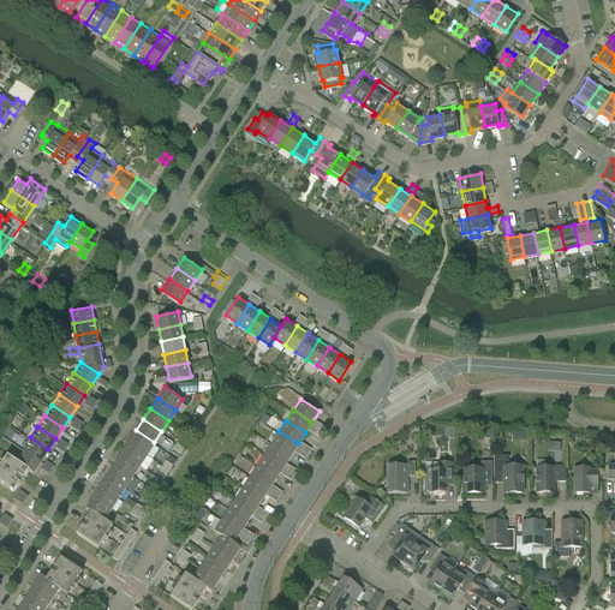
[(136,430),(129,441),(148,453),(154,442),(136,430)]
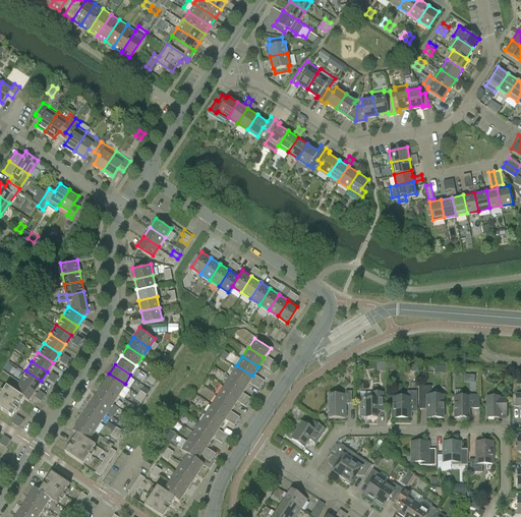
[(236,365),(230,375),(246,385),(252,376),(236,365)]
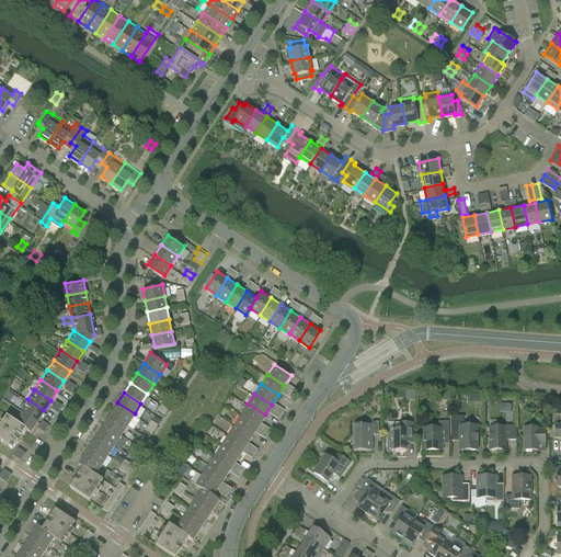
[(37,420),(44,410),(27,399),(21,409),(37,420)]
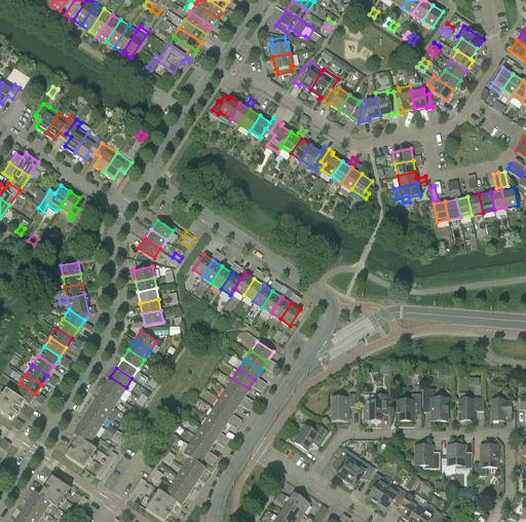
[(120,397),(126,387),(110,377),(104,385),(120,397)]
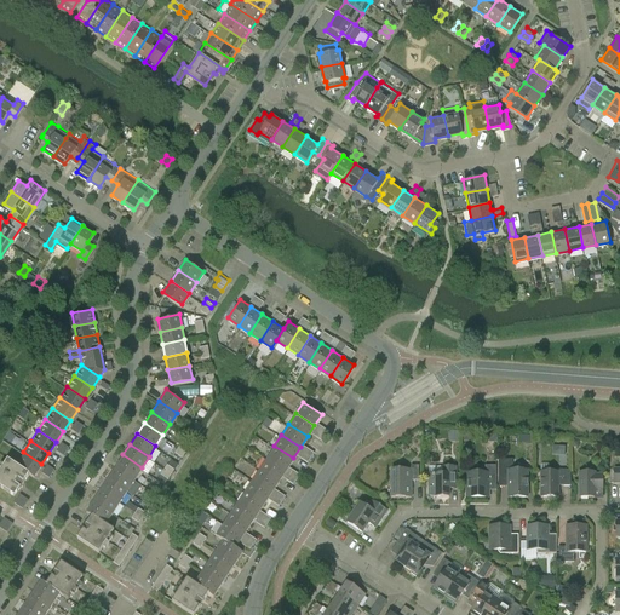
[(274,446),(267,457),(286,469),(293,458),(274,446)]
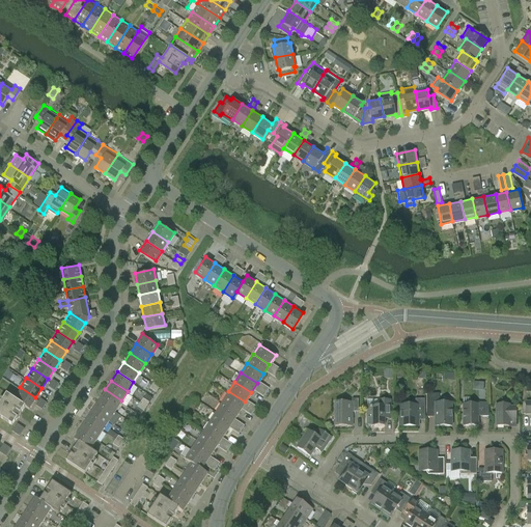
[(25,404),(29,407),(35,397),(20,387),(15,396),(14,396),(25,404)]
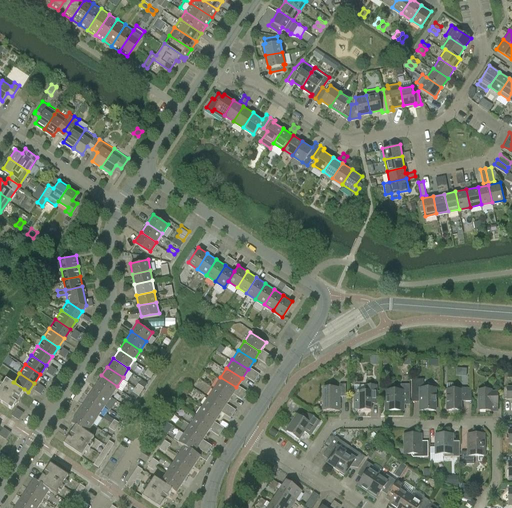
[(101,375),(95,384),(111,395),(117,386),(101,375)]
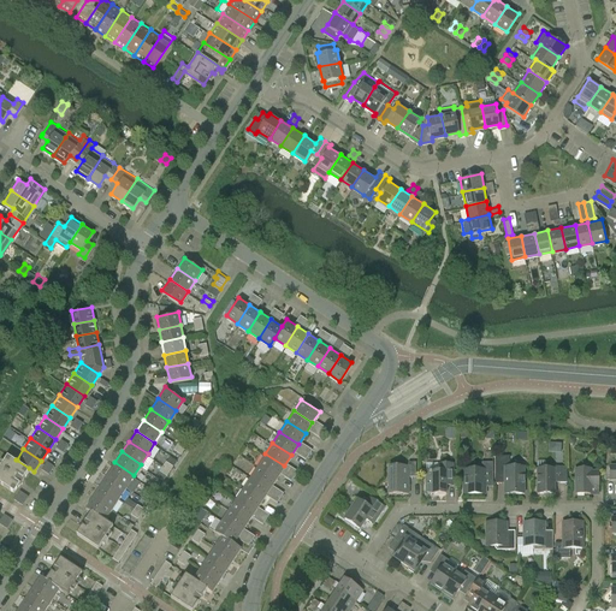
[(496,468),(504,468),(504,491),(523,490),(523,463),(509,463),(509,452),(495,452),(495,470),(496,470),(496,468)]
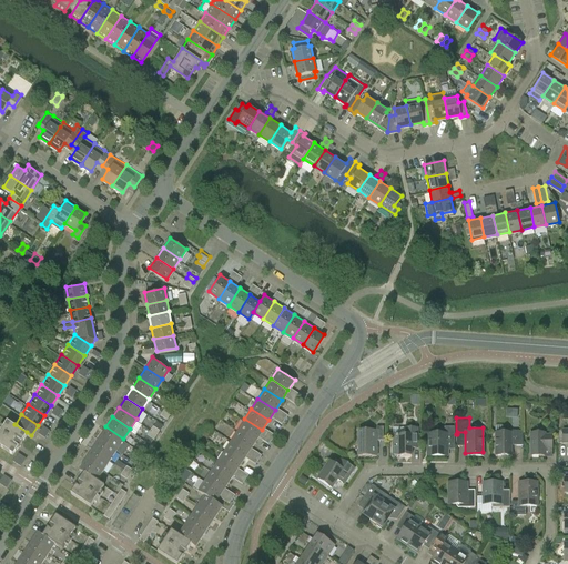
[(0,443),(13,452),(27,432),(14,424),(16,424),(7,419),(0,427),(0,443)]
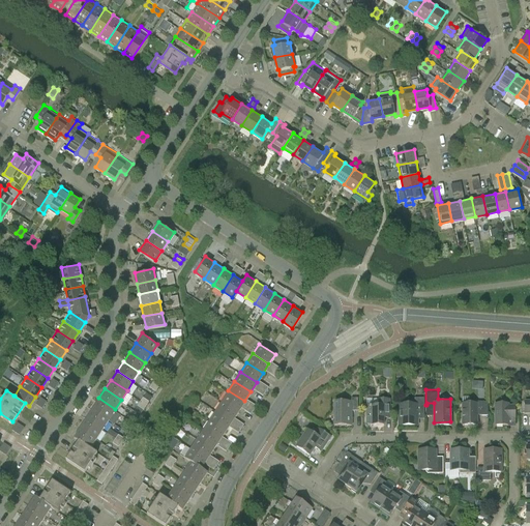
[(228,390),(222,400),(238,410),(244,401),(228,390)]
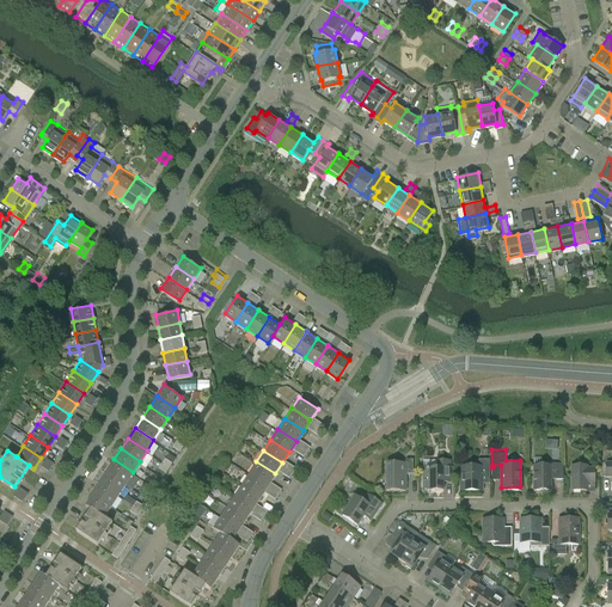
[(405,488),(405,471),(414,471),(414,455),(405,455),(405,459),(386,459),(386,488),(405,488)]
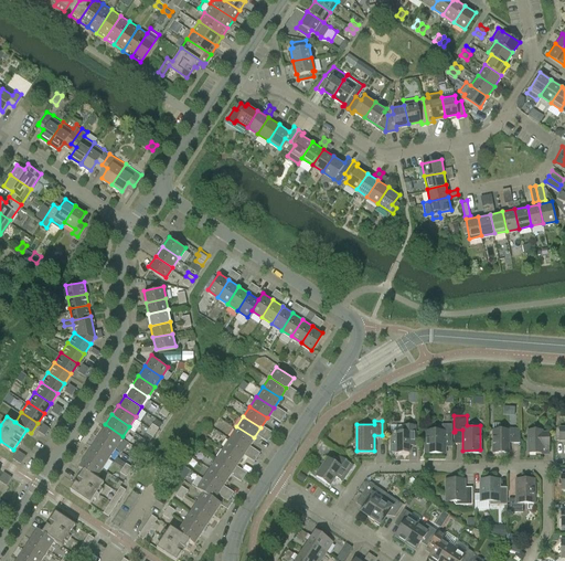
[(425,436),(425,442),(426,443),(426,450),(425,450),(425,451),(445,451),(445,450),(444,450),(444,442),(446,441),(452,441),(452,421),(441,421),(441,424),(435,424),(434,426),(434,427),(425,427),(425,429),(426,429),(426,435),(425,436)]
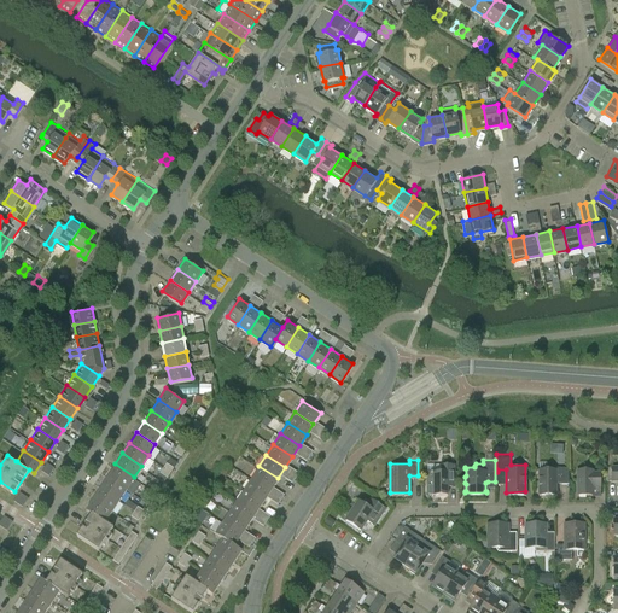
[(427,470),(427,492),(447,492),(447,478),(454,478),(454,461),(442,461),(442,470),(427,470)]
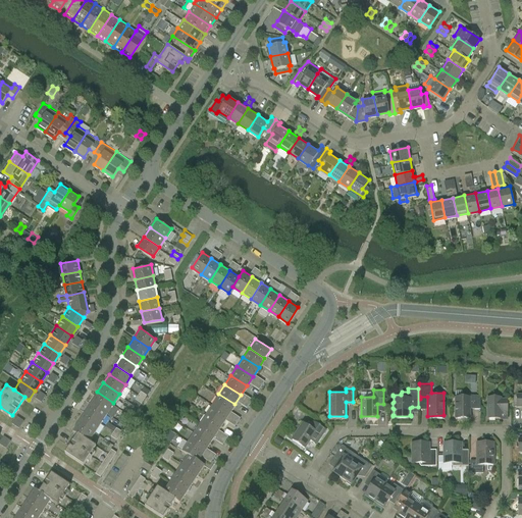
[(107,412),(113,403),(97,392),(91,401),(107,412)]
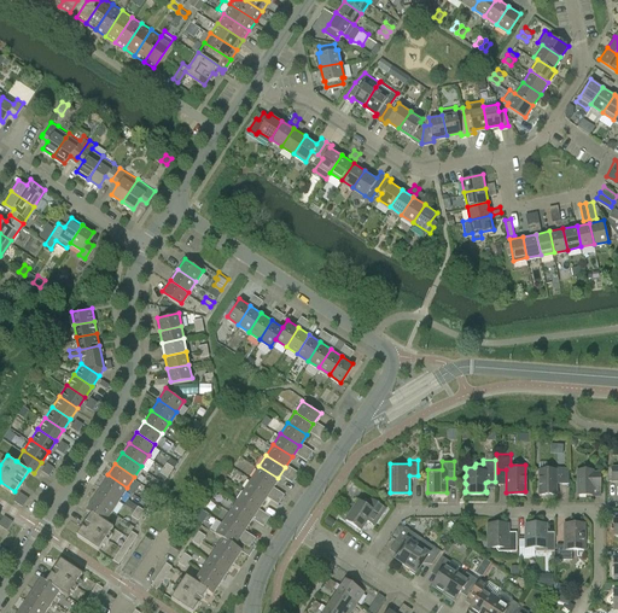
[(163,465),(156,476),(163,479),(170,470),(163,465)]
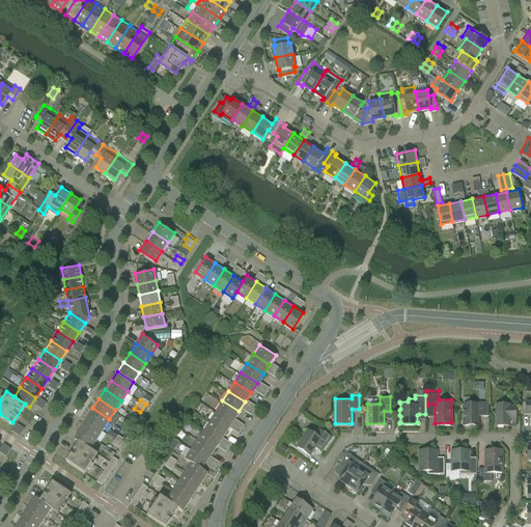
[(470,401),(463,401),(463,422),(478,422),(478,412),(481,411),(481,413),(488,413),(488,399),(471,399),(470,401)]
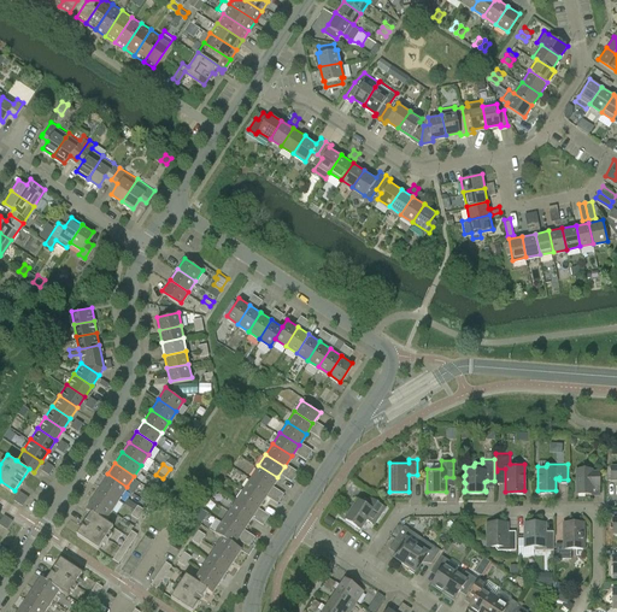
[(258,465),(251,476),(270,488),(277,477),(258,465)]
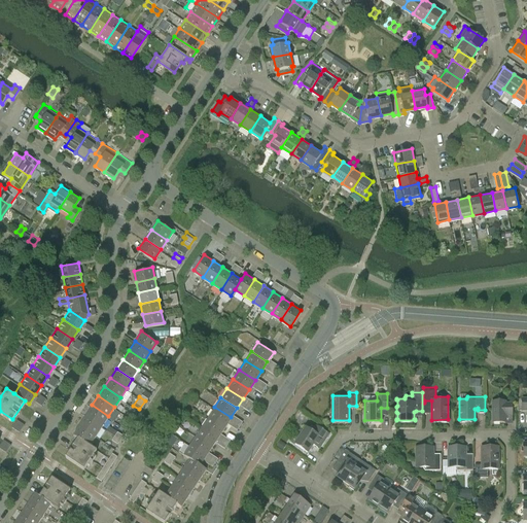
[(492,398),(492,419),(505,419),(505,413),(512,413),(512,401),(505,401),(505,398),(492,398)]
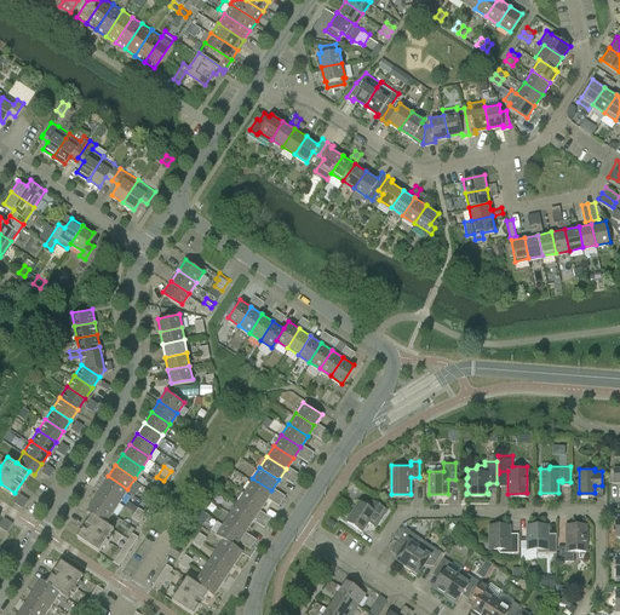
[(108,476),(101,487),(120,500),(127,489),(108,476)]
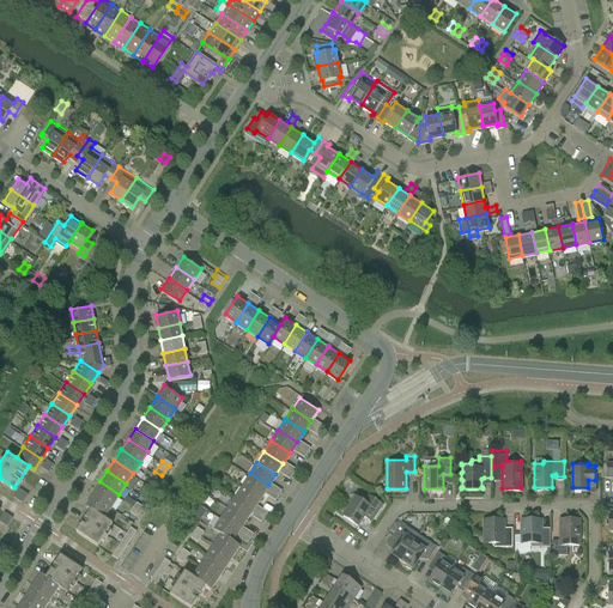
[(249,473),(242,484),(261,496),(268,485),(249,473)]
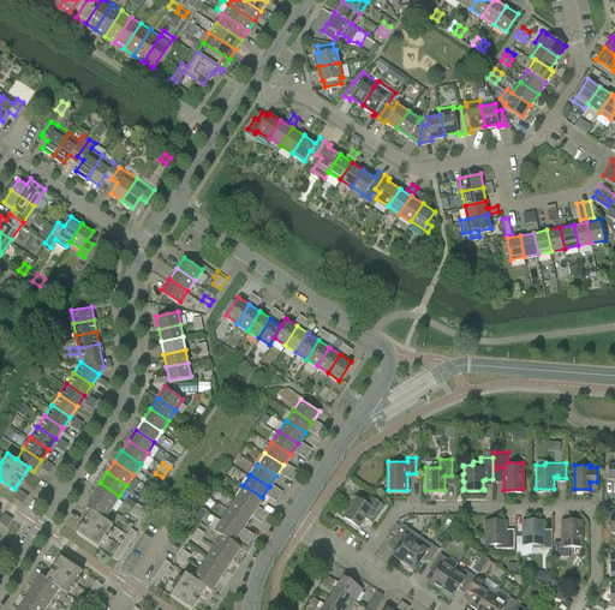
[(112,507),(119,496),(100,483),(93,494),(112,507)]
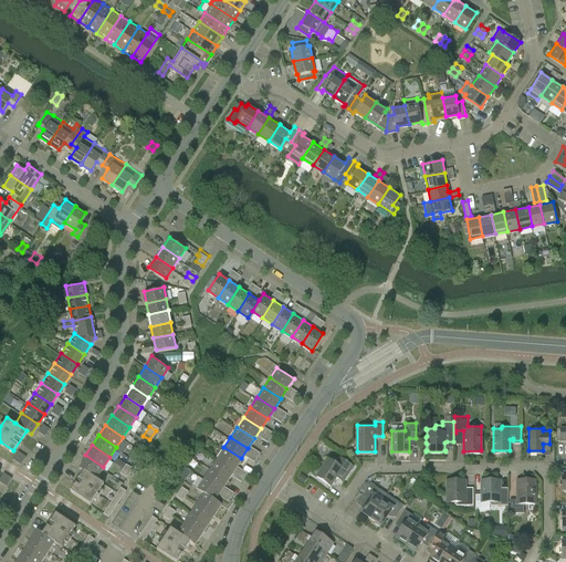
[(223,447),(217,457),(234,468),(241,458),(223,447)]
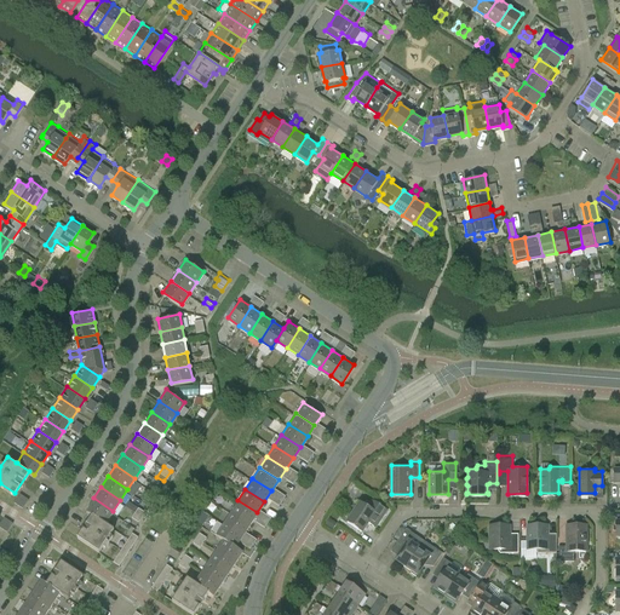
[(19,490),(15,500),(23,505),(28,496),(19,490)]
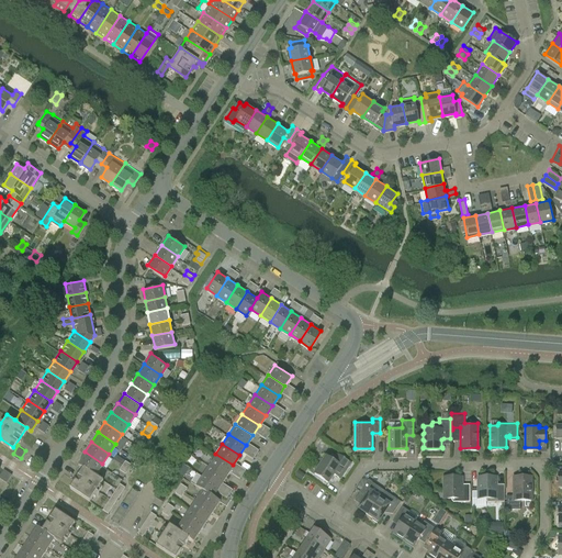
[(78,462),(82,465),(96,473),(96,472),(102,464),(85,452),(78,462)]
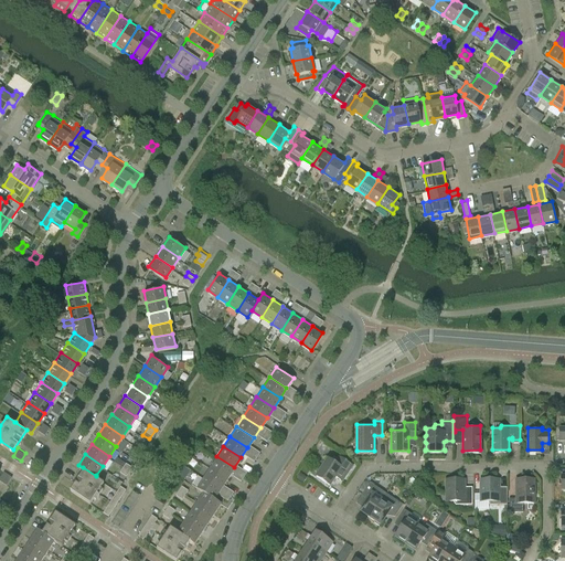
[(334,461),(328,456),(326,458),(322,459),(322,463),(316,473),(330,483),(336,473),(342,477),(352,463),(339,454),(334,461)]
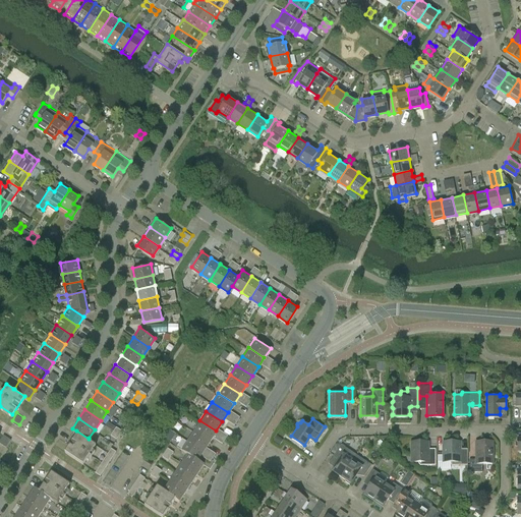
[(108,419),(105,423),(113,428),(119,433),(122,428),(116,424),(108,419)]
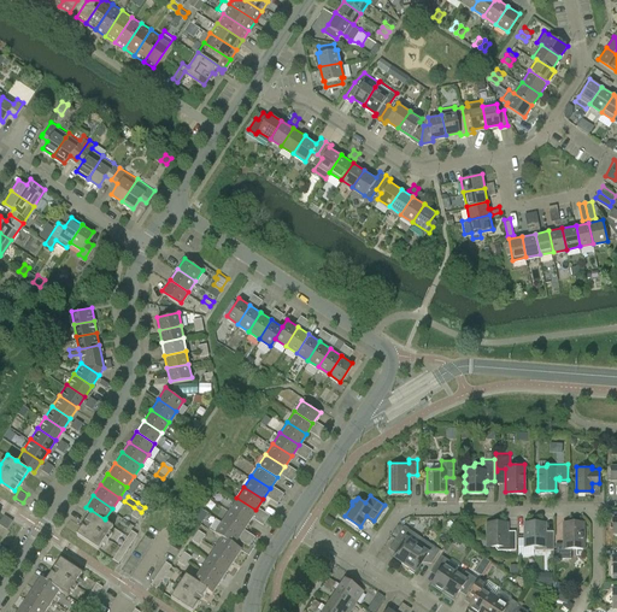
[(236,498),(229,508),(248,521),(256,510),(236,498)]
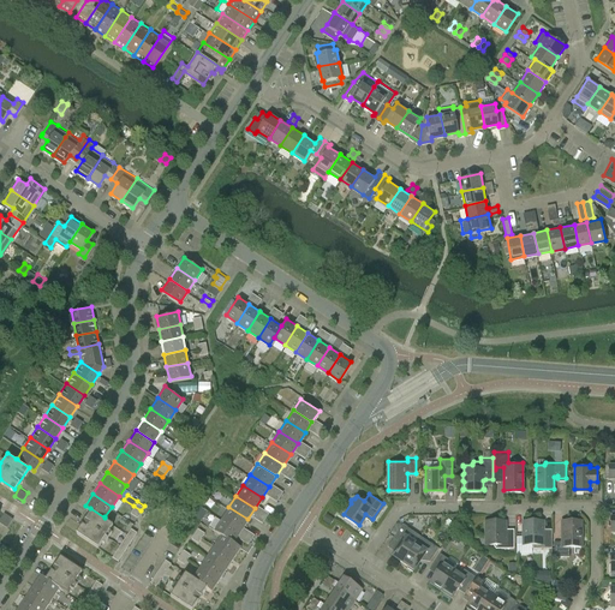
[(228,507),(221,518),(240,530),(248,519),(228,507)]
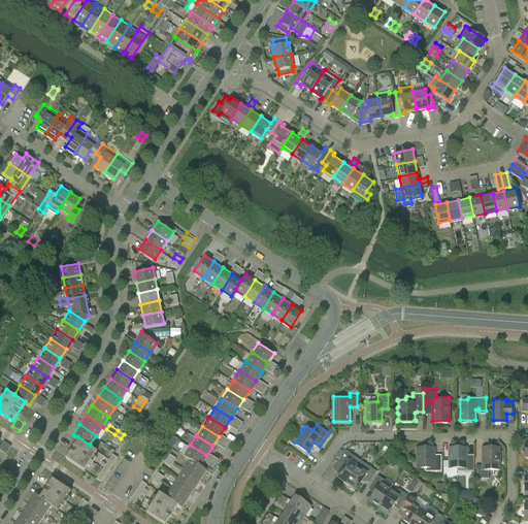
[(97,449),(90,444),(90,445),(77,436),(65,455),(84,467),(97,449)]
